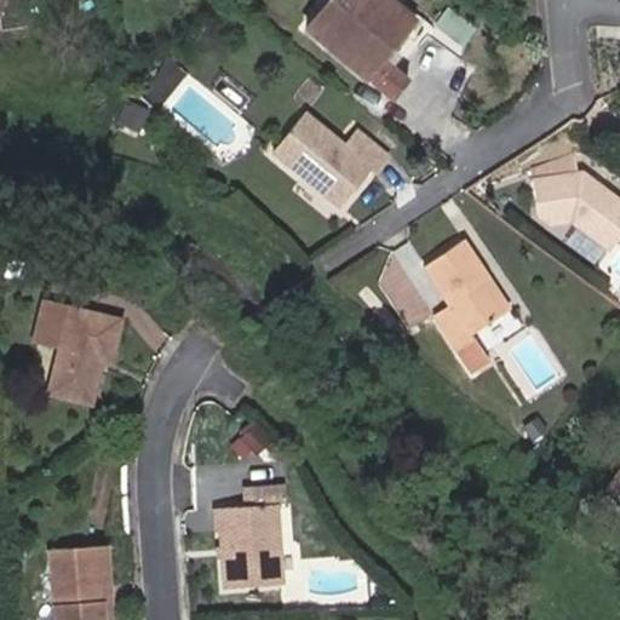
[(328,0),(310,22),(372,72),(386,53),(380,50),(391,36),(396,41),(417,17),(396,0),(328,0)]
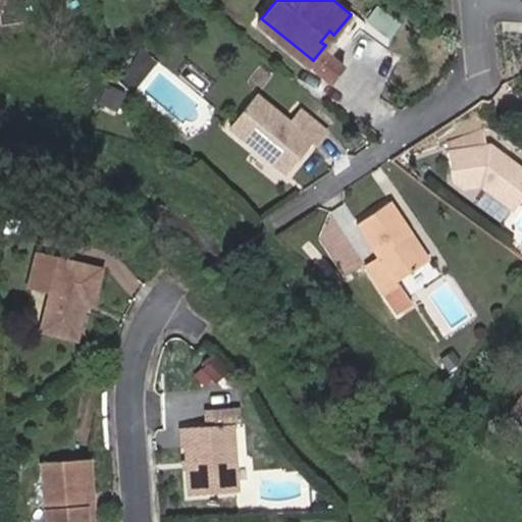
[(359,13),(343,0),(333,0),(351,14),(333,35),(329,31),(320,42),(325,45),(329,49),(359,13)]
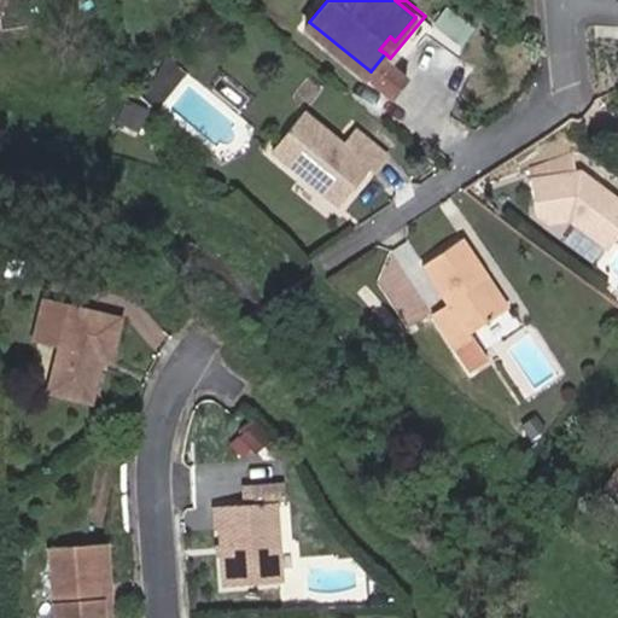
[(464,46),(477,30),(448,7),(436,22),(464,46)]
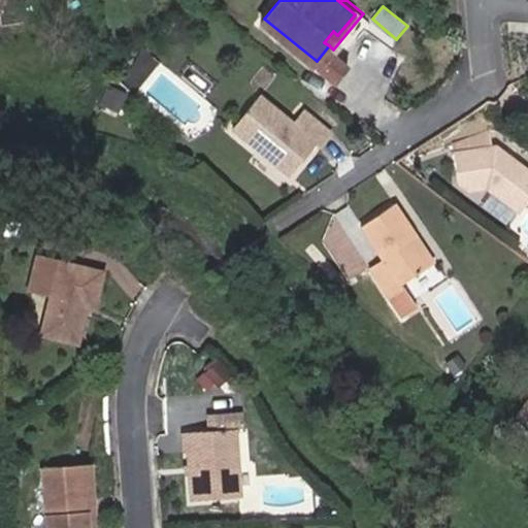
[(351,63),(333,50),(329,45),(317,61),(338,79),(351,63)]
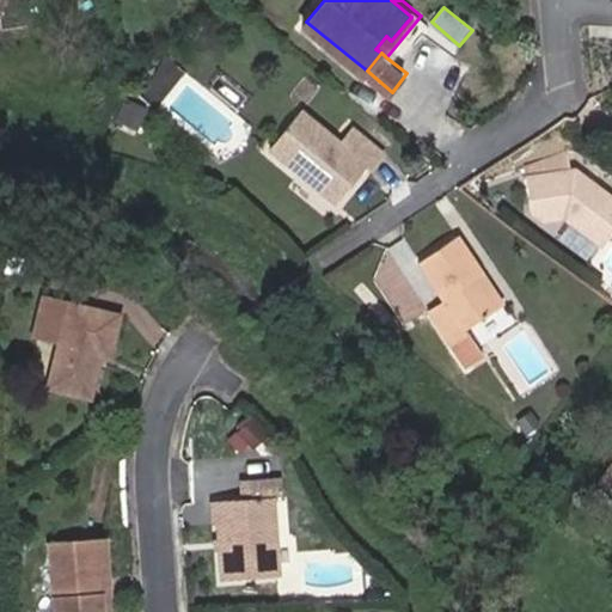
[(354,126),(342,140),(304,109),(274,144),(340,199),(369,163),(373,166),(385,151),(354,126)]
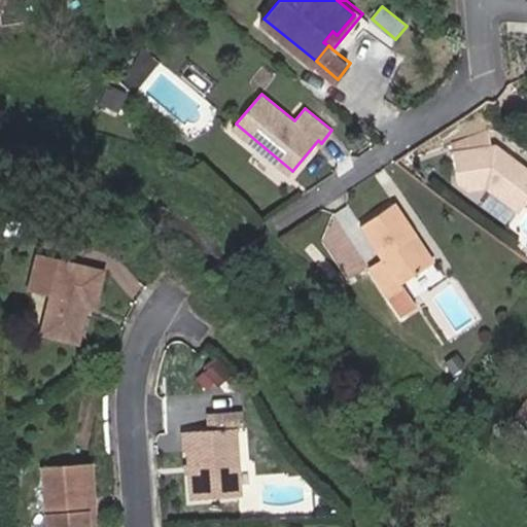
[(526,163),(522,160),(514,162),(503,153),(501,145),(456,151),(460,181),(471,189),(490,187),(526,213),(526,163)]
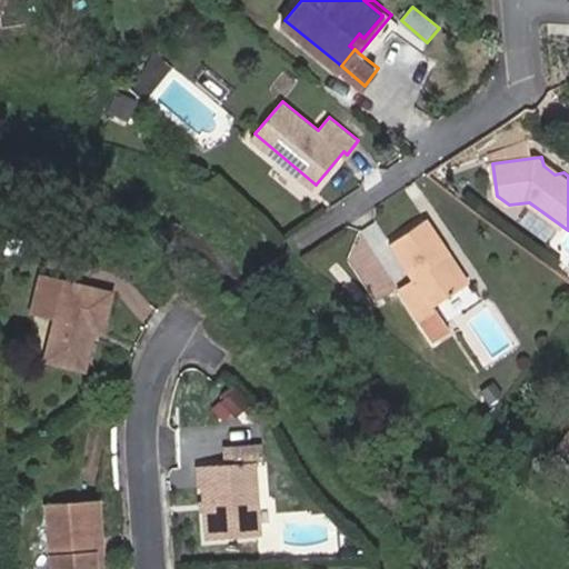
[(445,257),(449,255),(427,219),(389,243),(411,278),(399,287),(432,339),(448,329),(431,303),(462,283),(445,257)]
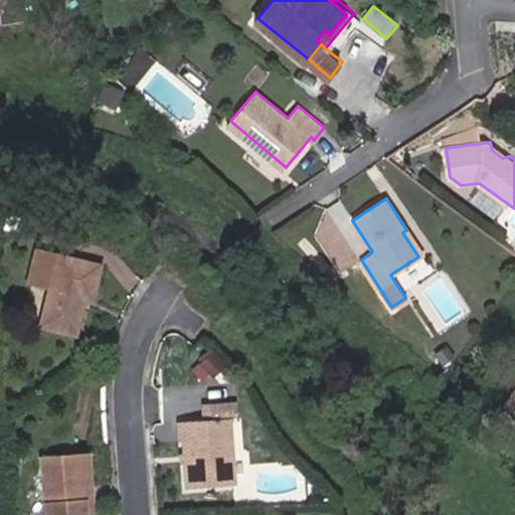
[(88,303),(92,304),(101,268),(60,258),(43,328),(79,337),(87,309),(80,308),(82,302),(88,303)]
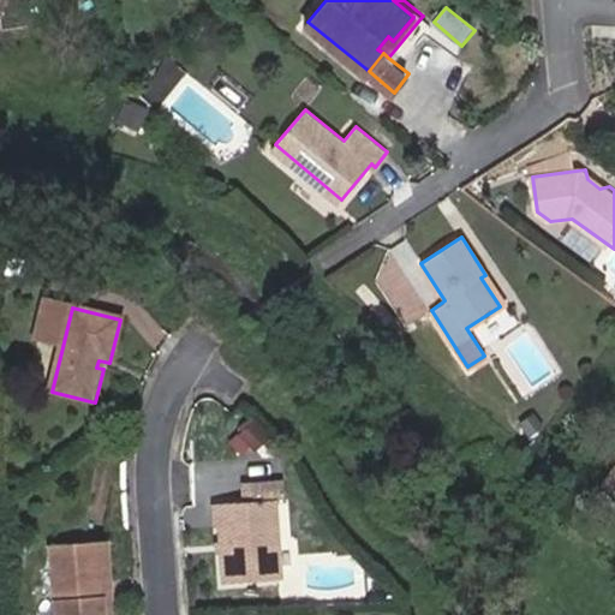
[(614,461),(597,489),(610,497),(614,489),(614,461)]
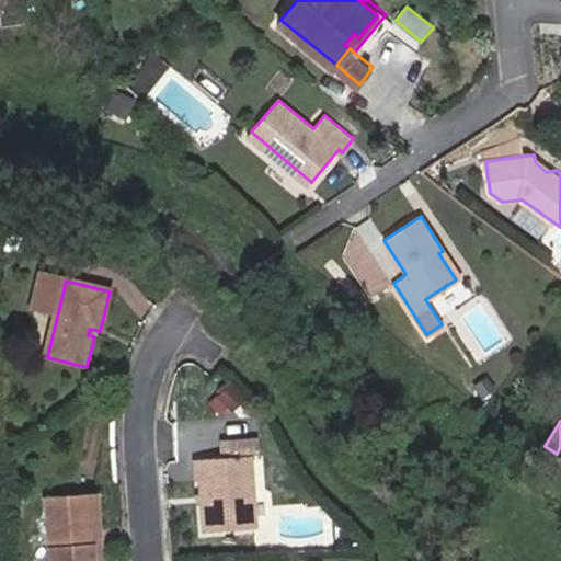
[(253,529),(247,456),(198,460),(205,534),(253,529)]
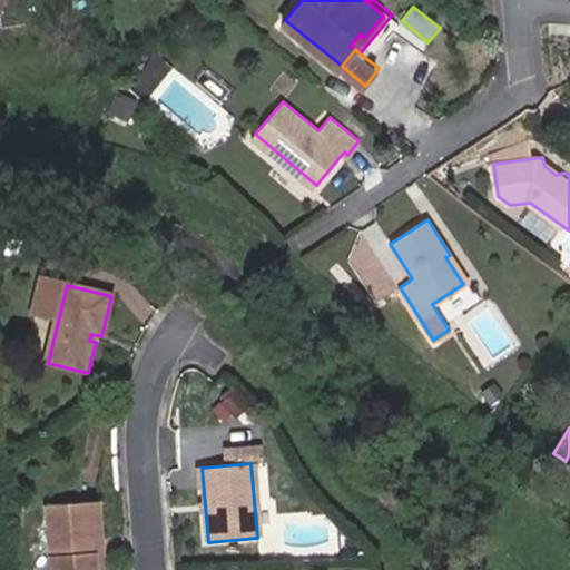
[(87,553),(87,536),(104,534),(102,503),(50,504),(52,569),(96,569),(96,552),(87,553)]
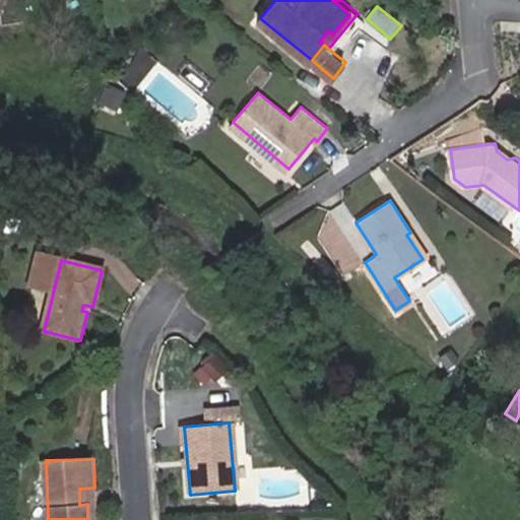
[(87,519),(95,519),(94,488),(79,489),(79,505),(87,504),(87,519)]
